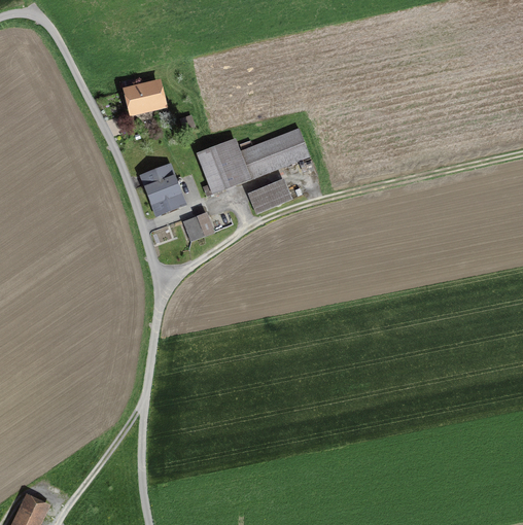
[(129,116),(168,106),(161,78),(121,89),(129,116)]
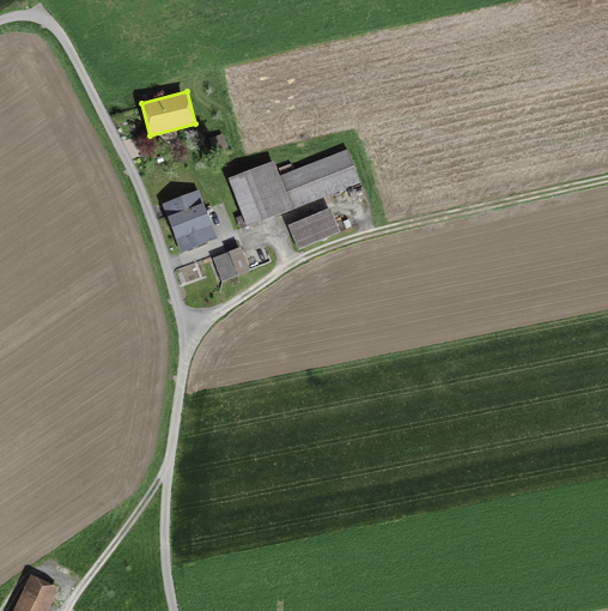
[(362,183),(347,146),(279,173),(274,159),(228,177),(245,227),(362,183)]
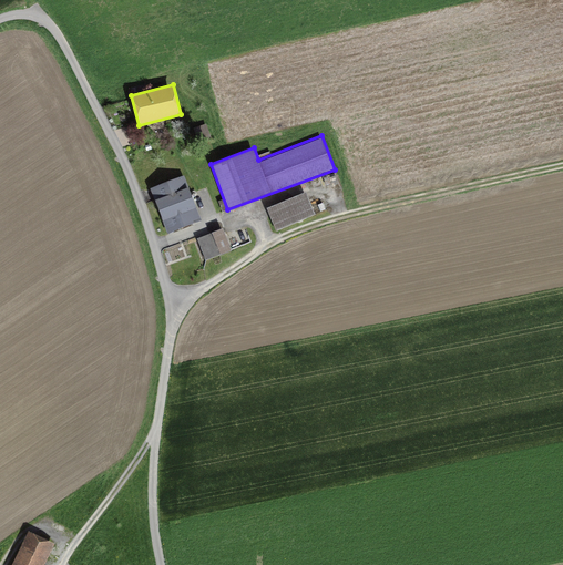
[(204,219),(185,174),(149,187),(166,234),(204,219)]
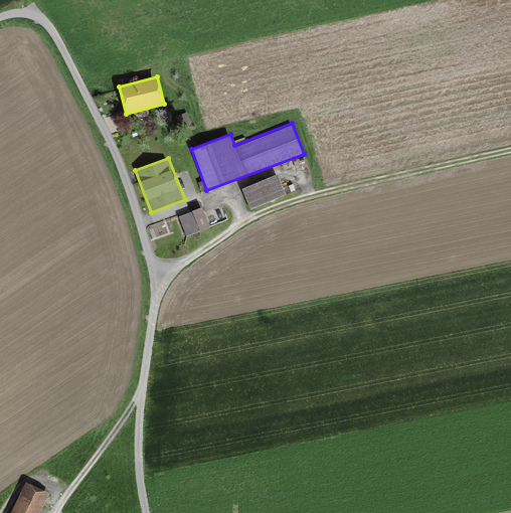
[(287,196),(278,174),(242,188),(250,210),(287,196)]
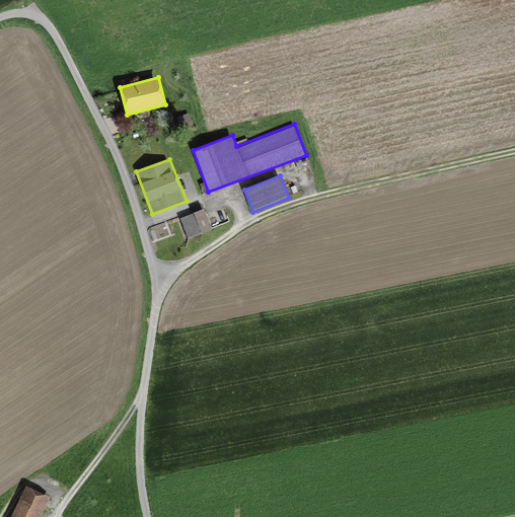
[(204,210),(180,219),(189,239),(212,231),(204,210)]
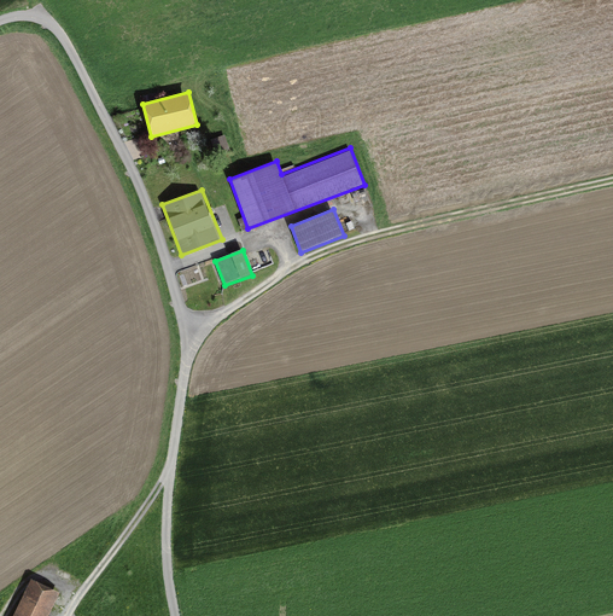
[(48,615),(63,587),(34,573),(12,615),(48,615)]
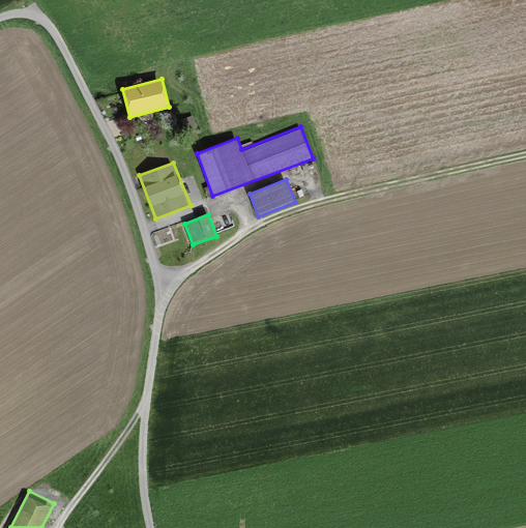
All buildings are outlined.
